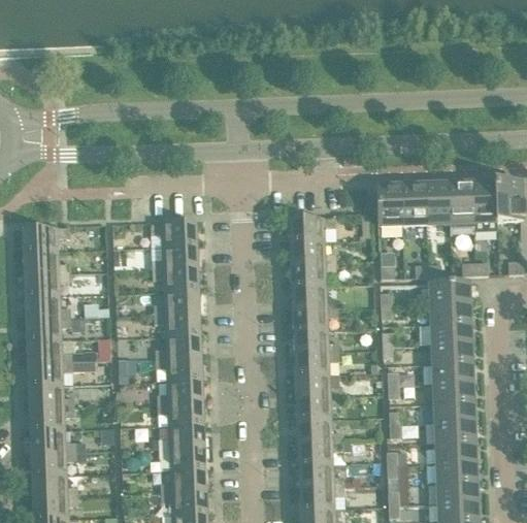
[(521,203),(520,182),(495,183),(496,198),(496,222),(521,221),(521,218),(524,218),(524,203),(521,203)]
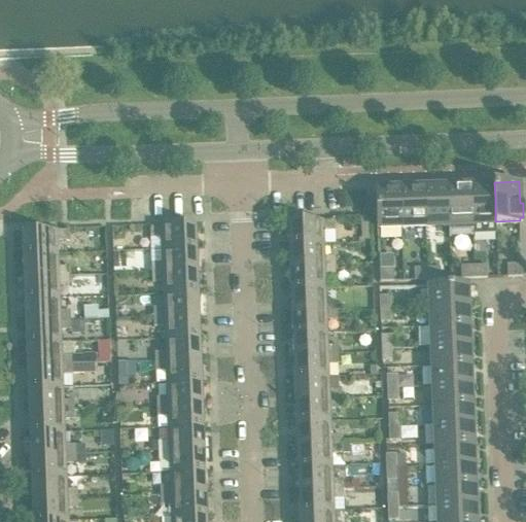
[(472,233),(472,231),(470,182),(447,183),(449,223),(449,234),(472,233)]
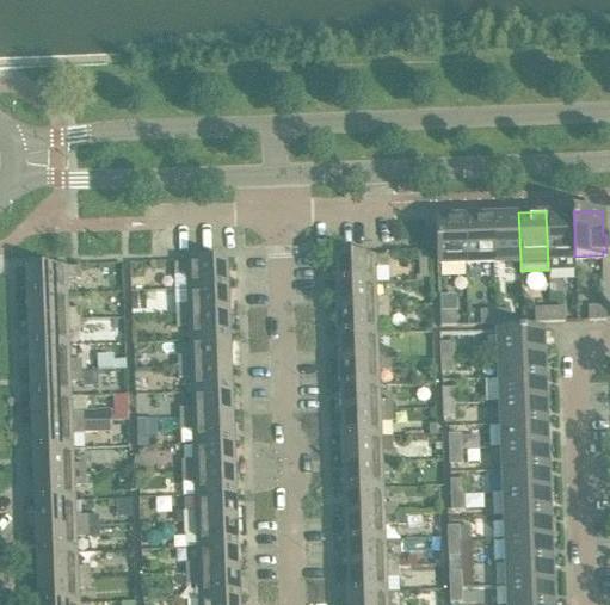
[(574,257),(574,229),(573,211),(546,211),(548,267),(575,266),(574,257)]
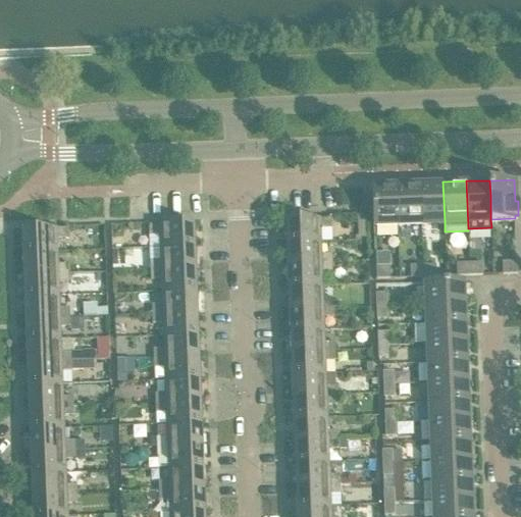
[(445,221),(443,182),(420,183),(421,222),(445,221)]
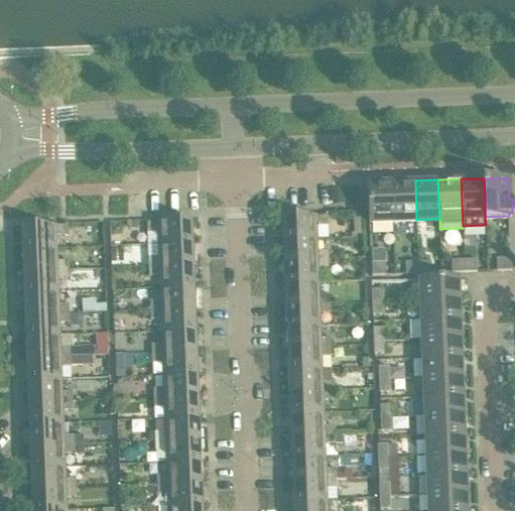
[(416,220),(415,180),(392,181),(393,220),(416,220)]
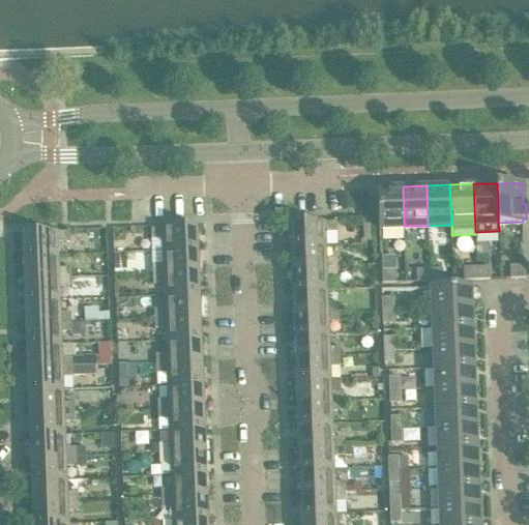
[(404,226),(403,186),(378,187),(380,227),(404,226)]
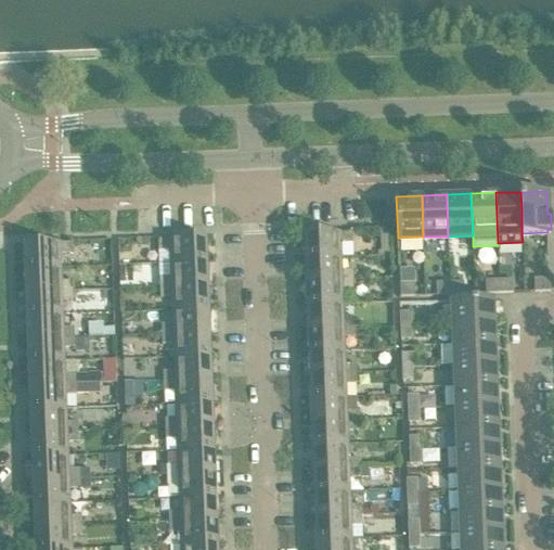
[(351,240),(351,229),(304,231),(305,255),(340,254),(340,240),(351,240)]
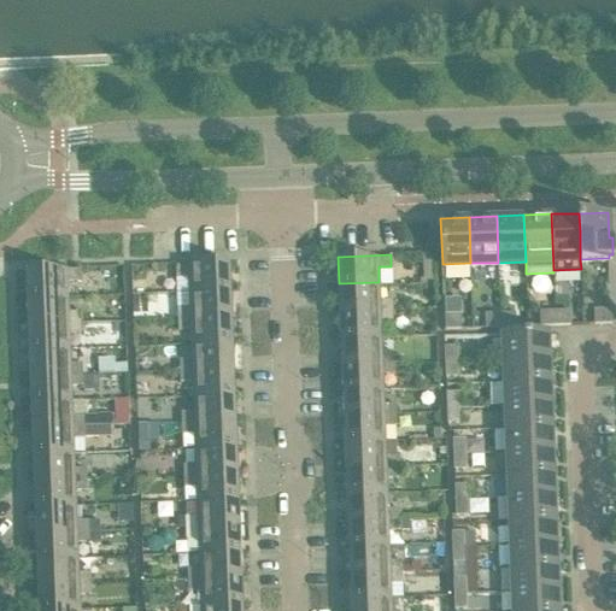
[(230,288),(229,260),(176,263),(176,275),(188,274),(189,288),(230,288)]
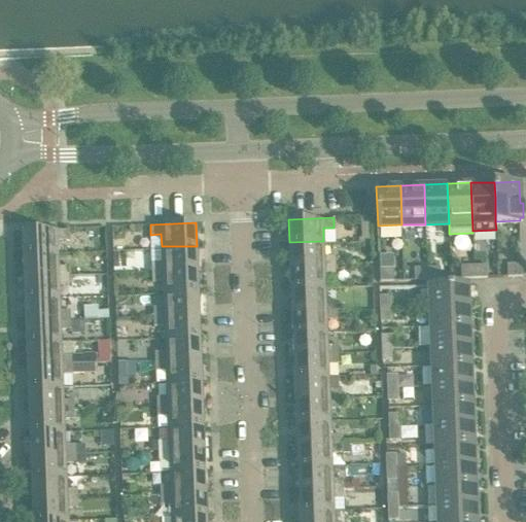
[(68,238),(67,228),(23,229),(24,252),(58,251),(58,238),(68,238)]
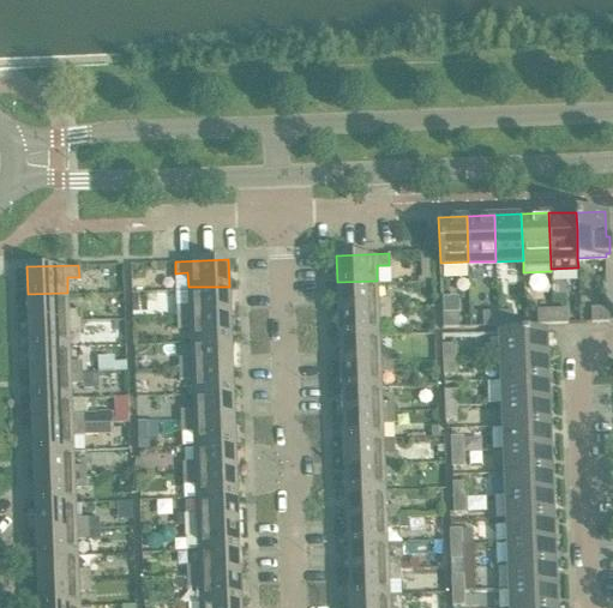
[(378,295),(377,281),(337,282),(338,308),(391,306),(390,295),(378,295)]
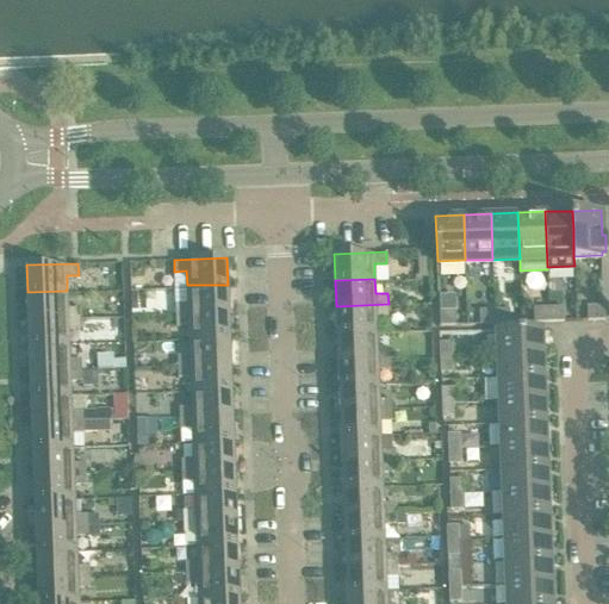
[(228,310),(228,285),(187,285),(187,300),(175,302),(176,312),(228,310)]
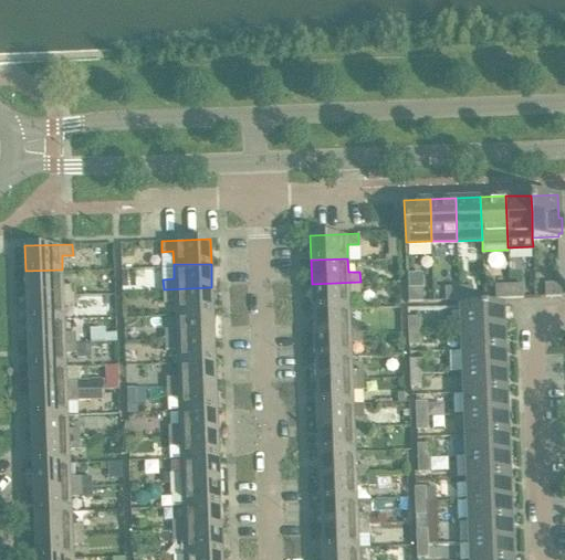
[(63,283),(62,270),(25,271),(25,294),(74,293),(74,283),(63,283)]
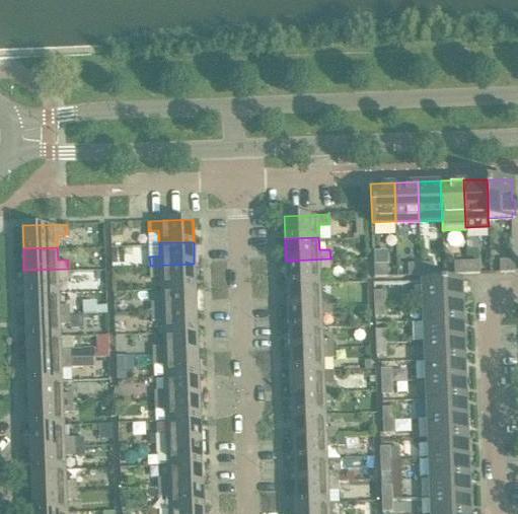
[(514,269),(514,257),(500,258),(500,270),(514,269)]
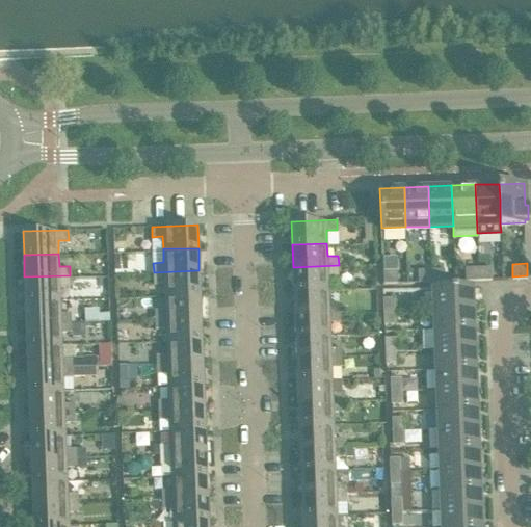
[(339,274),(339,265),(293,267),(294,289),(328,288),(328,275),(339,274)]
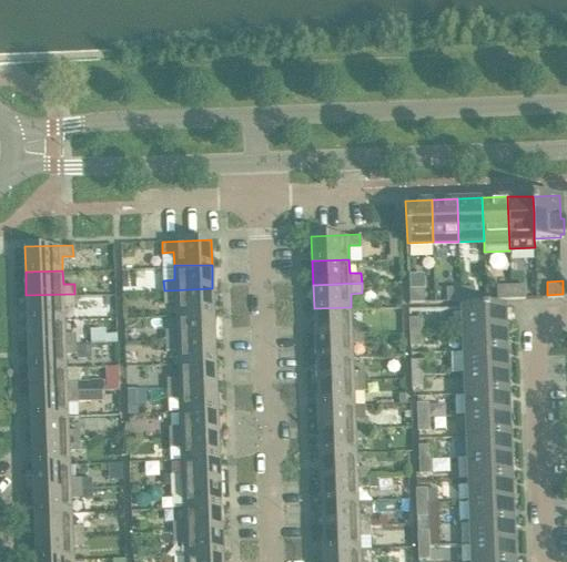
[(512,296),(510,283),(497,284),(497,297),(512,296)]
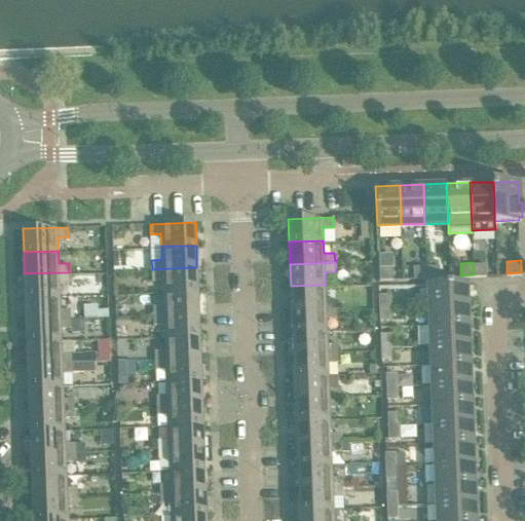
[(486,274),(486,262),(473,262),(474,274),(486,274)]
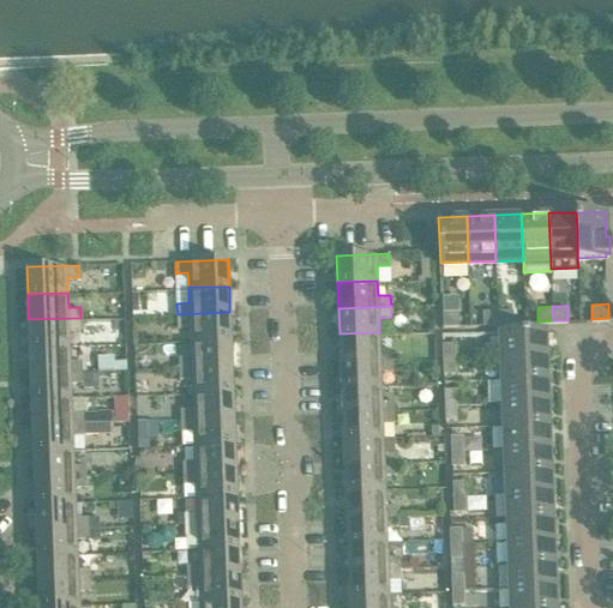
[(498,323),(498,308),(482,309),(484,324),(498,323)]
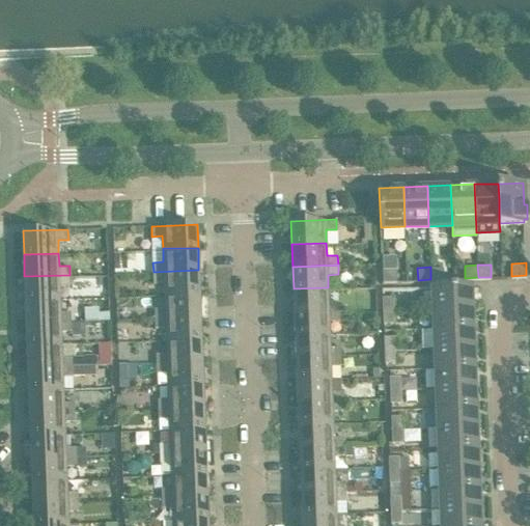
[(444,279),(443,267),(430,267),(430,279),(444,279)]
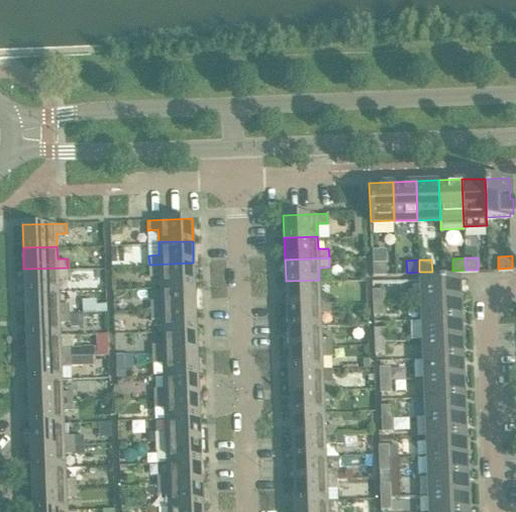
[(386,273),(386,261),(372,262),(373,274),(374,274),(386,273)]
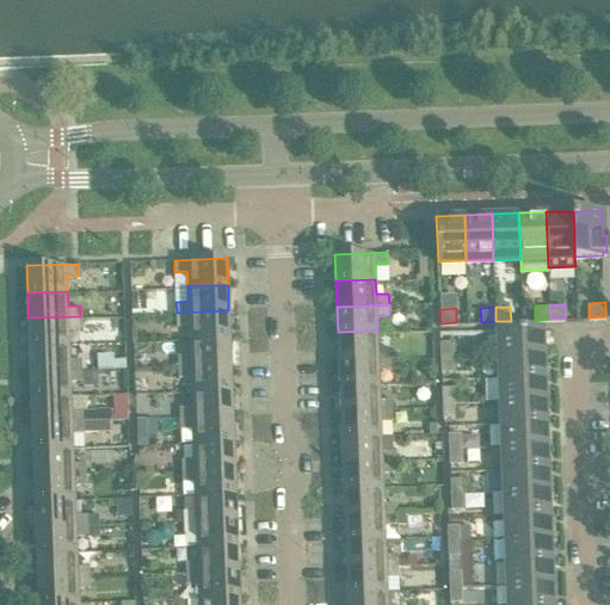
[(229,337),(228,310),(177,313),(177,323),(189,323),(190,338),(229,337)]
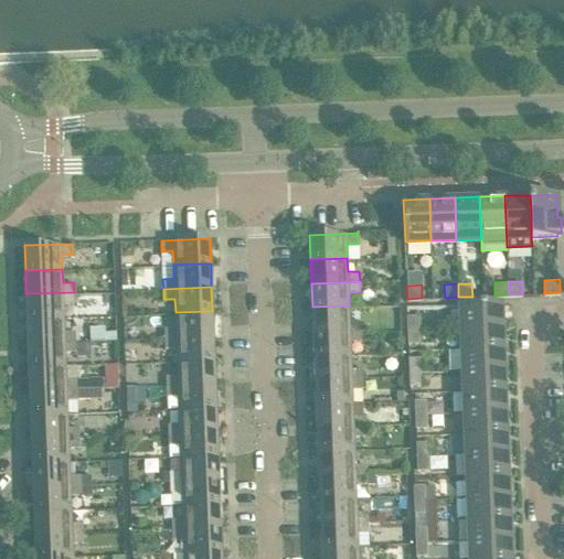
[(75,302),(74,292),(25,293),(27,318),(64,316),(63,302),(75,302)]
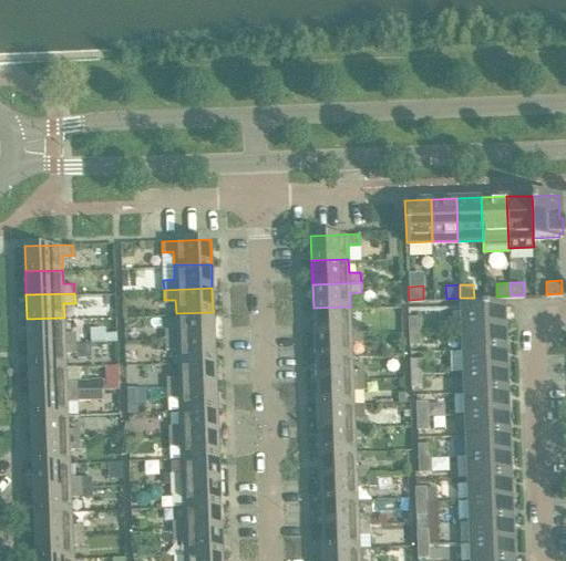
[(503,325),(503,303),(462,304),(463,328),(503,325)]
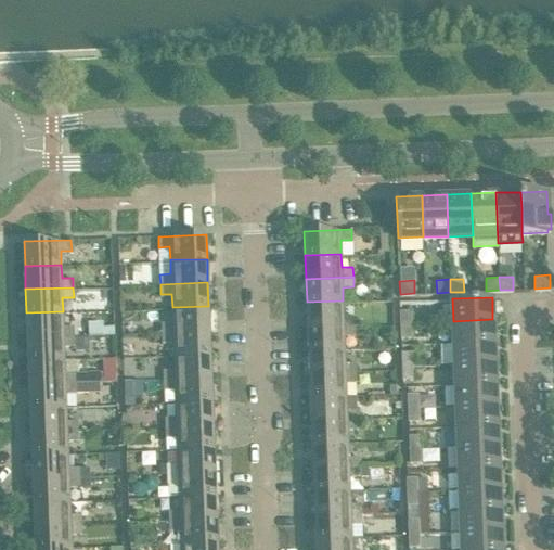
[(344,314),(343,301),(307,302),(307,325),(355,323),(355,314),(344,314)]
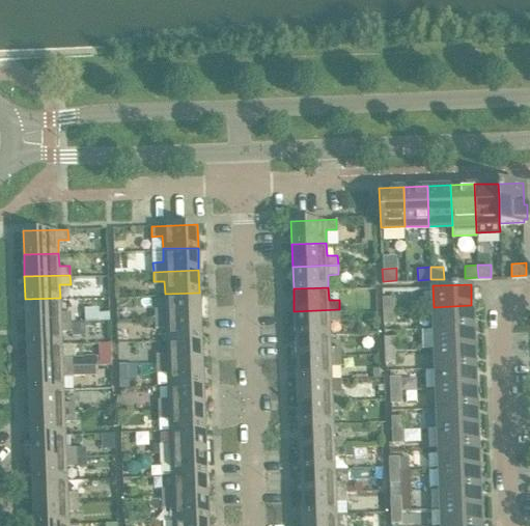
[(200,314),(199,293),(165,294),(165,306),(155,307),(155,316),(200,314)]
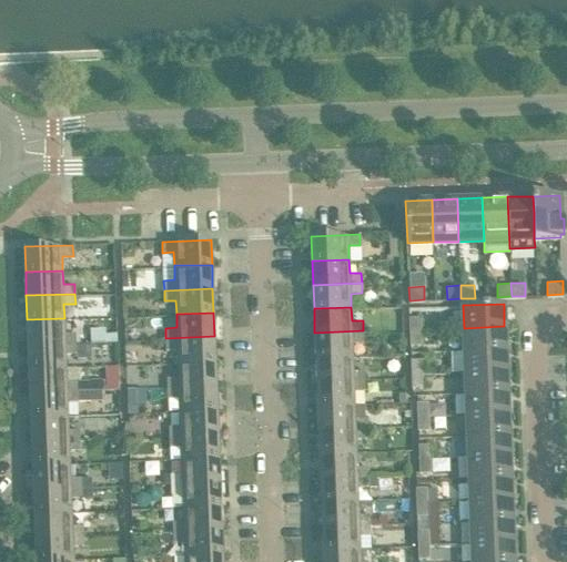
[(421,329),(421,315),(409,316),(409,329),(421,329)]
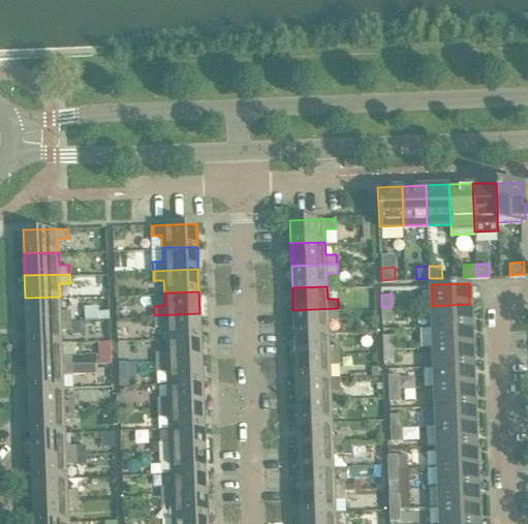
[(60,309),(60,297),(25,298),(26,320),(71,318),(70,309),(60,309)]
